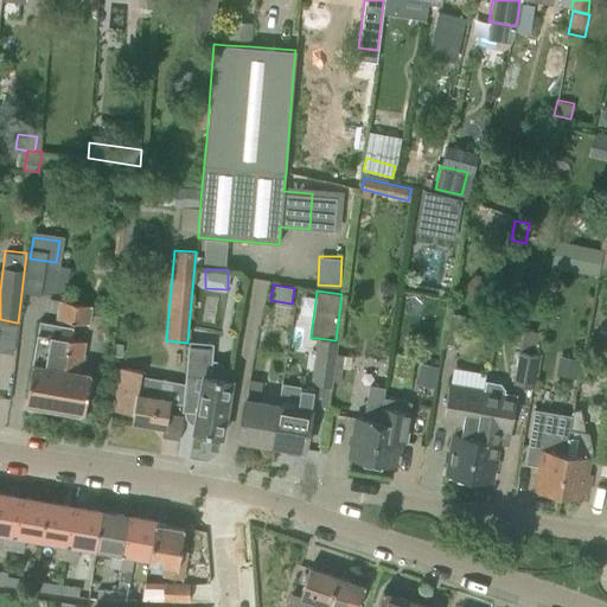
[(89,324),(93,306),(59,300),(56,318),(89,324)]
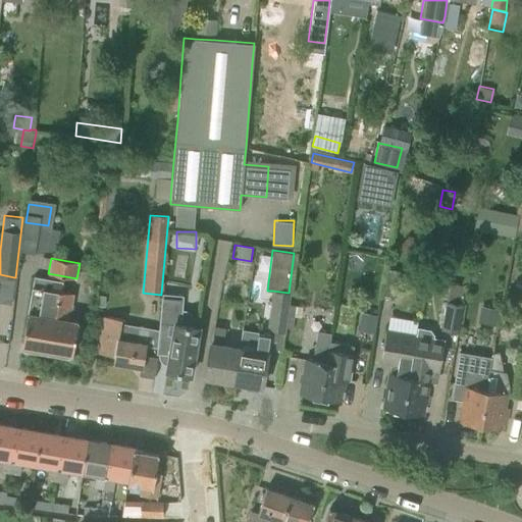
[(395,297),(400,271),(388,269),(383,295),(395,297)]
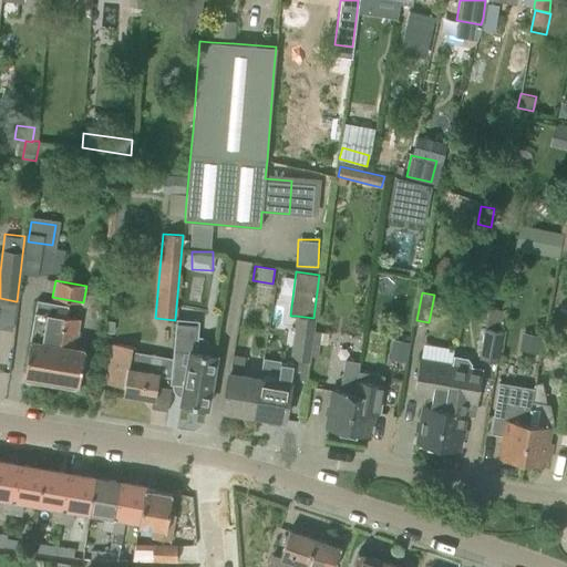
[(27,354),(23,377),(38,379),(38,382),(73,389),(74,385),(78,385),(82,364),(84,364),(86,353),(84,352),(84,349),(74,348),(80,319),(66,317),(68,306),(38,300),(30,340),(27,354)]
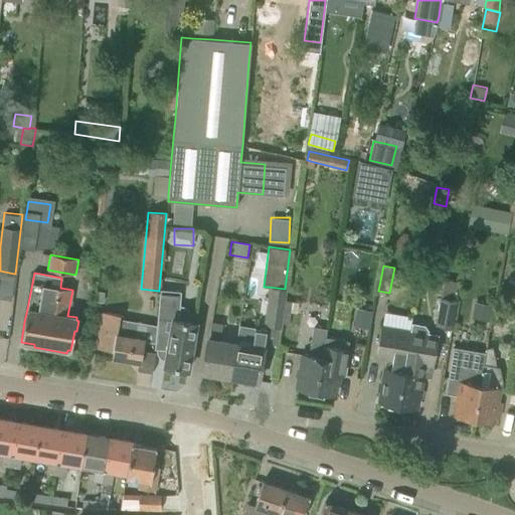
[(276,344),(285,289),(269,287),(263,325),(267,326),(266,331),(255,329),(254,332),(238,329),(235,343),(229,377),(258,382),(265,342),(276,344)]
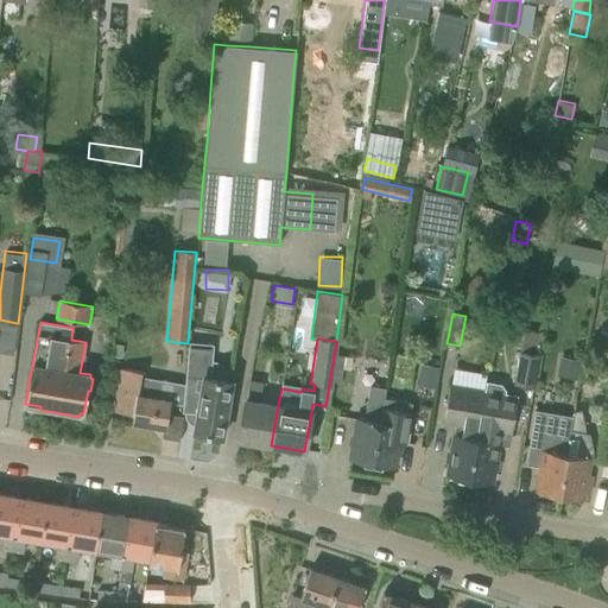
[(232,381),(228,380),(210,378),(214,344),(188,342),(188,343),(184,384),(182,412),(196,413),(192,432),(201,434),(201,436),(201,438),(203,441),(204,442),(208,442),(210,442),(211,441),(214,438),(214,436),(221,437),(232,381)]
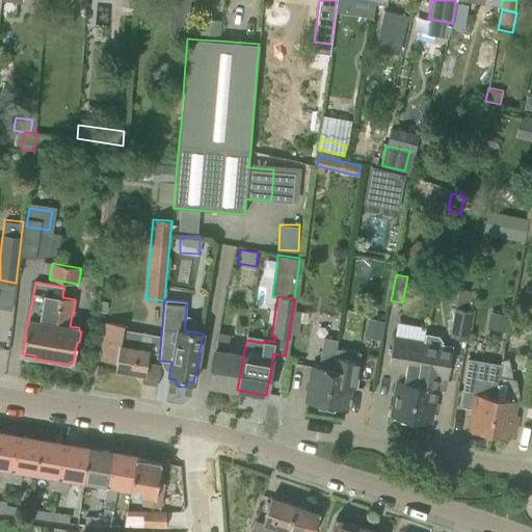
[(468,309),(453,307),(449,336),(463,338),(468,309)]
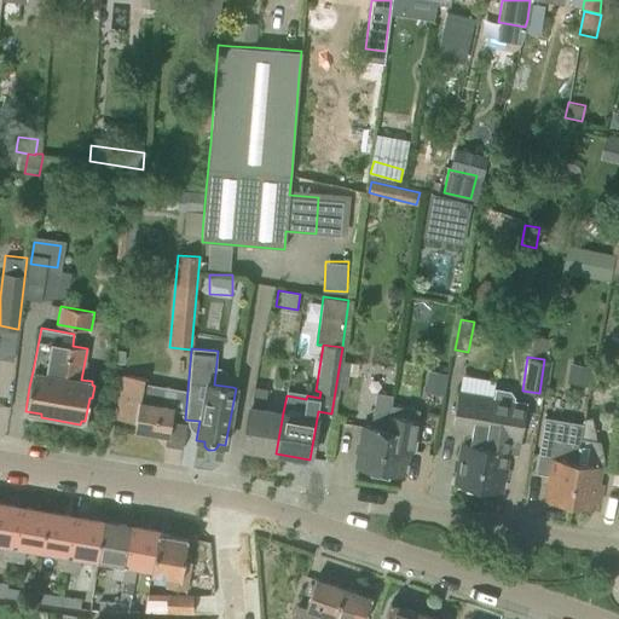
[(428,370),(424,392),(444,395),(447,374),(428,370)]
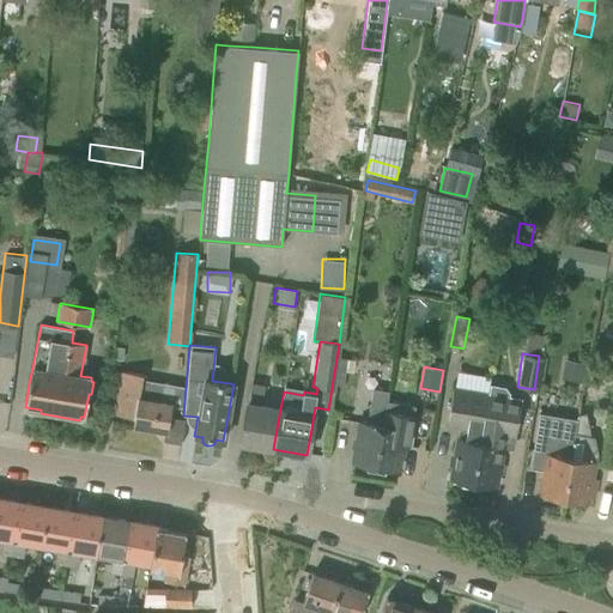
[(183,418),(183,416),(186,387),(143,380),(143,375),(123,371),(115,414),(134,418),(133,425),(168,431),(170,416),(183,418)]
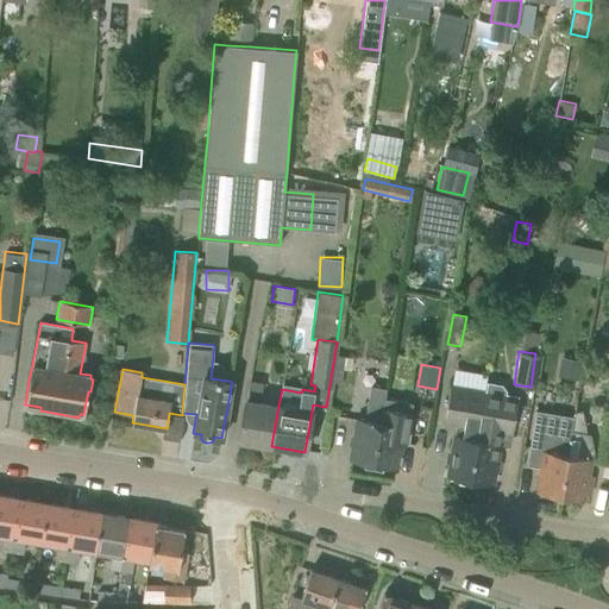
[(271,446),(278,406),(259,402),(263,383),(249,381),(238,440),(271,446)]
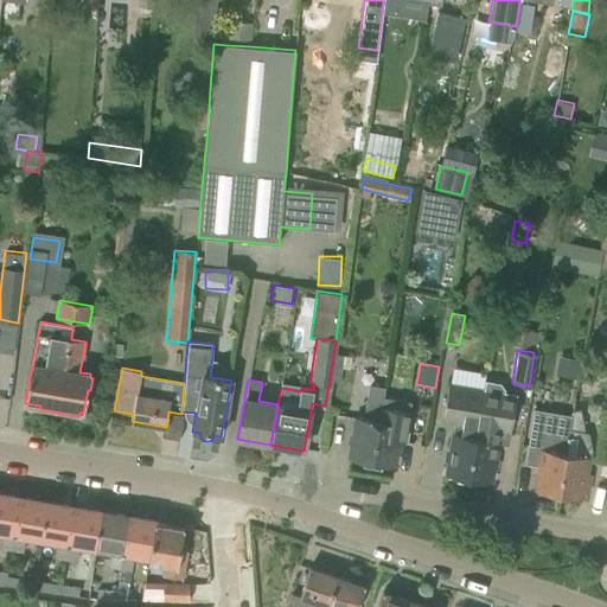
[(468,479),(480,404),(481,404),(483,396),(481,396),(483,389),(449,383),(443,422),(461,425),(460,435),(454,434),(451,451),(449,451),(447,461),(449,461),(447,475),(468,479)]
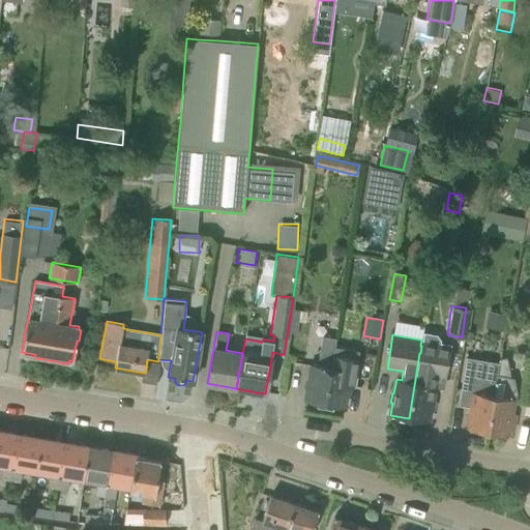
[(333,347),(335,339),(322,335),(317,365),(312,364),(310,376),(308,379),(307,379),(305,388),(307,388),(305,401),(324,404),(333,347)]
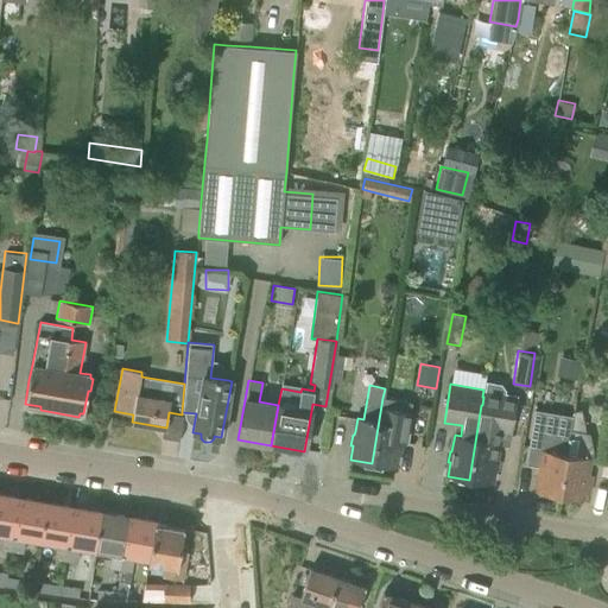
[(515,396),(501,394),(500,399),(483,397),(482,405),(481,405),(469,480),(489,483),(492,469),(494,469),(495,460),(493,460),(496,442),(506,443),(508,434),(511,434),(515,396)]
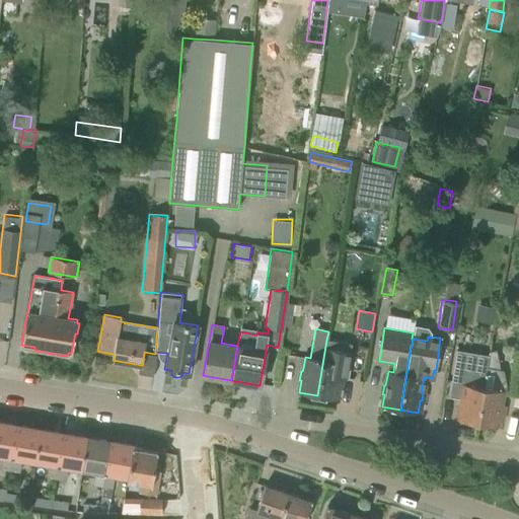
[(326,340),(317,395),(336,398),(338,386),(340,386),(341,378),(339,378),(339,376),(347,378),(352,352),(350,352),(352,344),(326,340)]
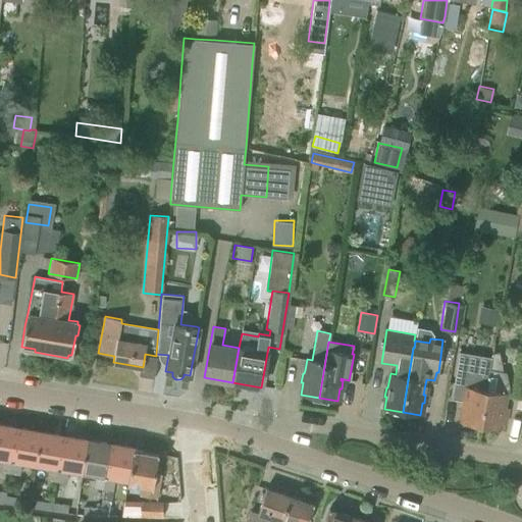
[(509,386),(506,372),(503,371),(499,352),(492,353),(491,359),(490,359),(479,425),(498,428),(500,417),(502,417),(502,416),(505,416),(506,411),(503,410),(503,409),(501,408),(504,392),(508,393),(509,386)]
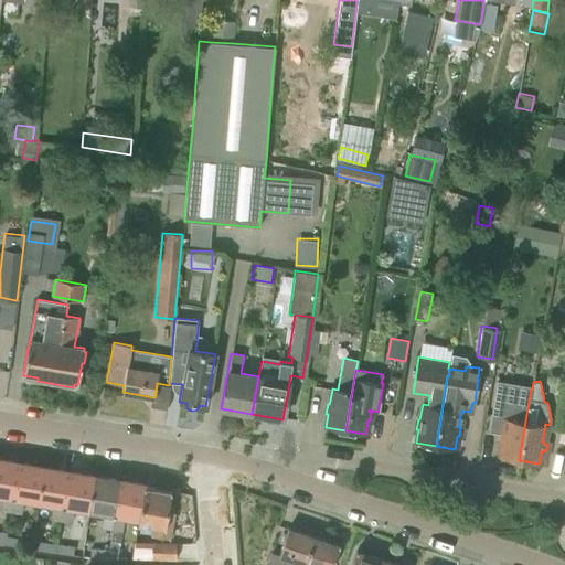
[(489,412),(502,413),(504,384),(490,383),(489,412)]
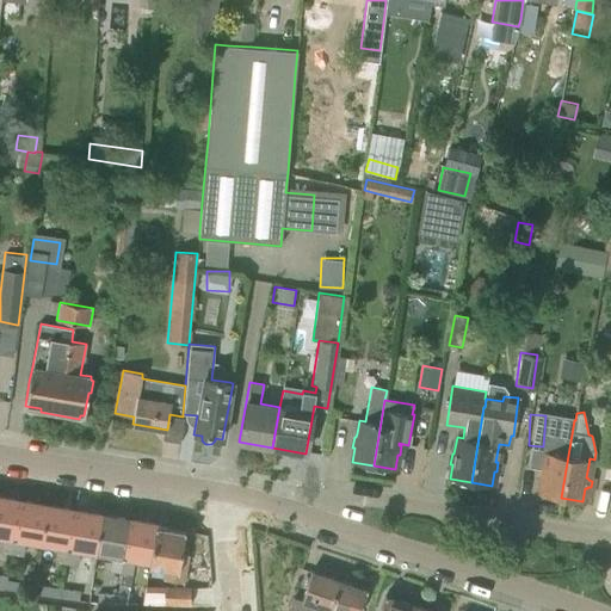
[(561,498),(574,420),(560,418),(554,452),(547,451),(544,469),(542,469),(541,480),(542,480),(541,494),(561,498)]
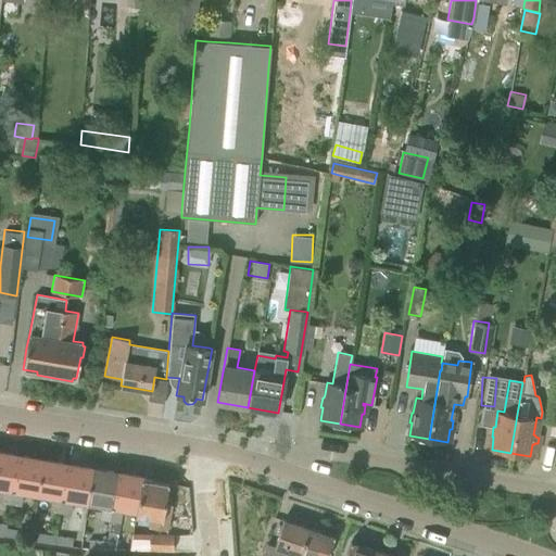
[(0,502),(10,504),(19,456),(0,452),(0,487),(2,488),(0,496),(0,502)]
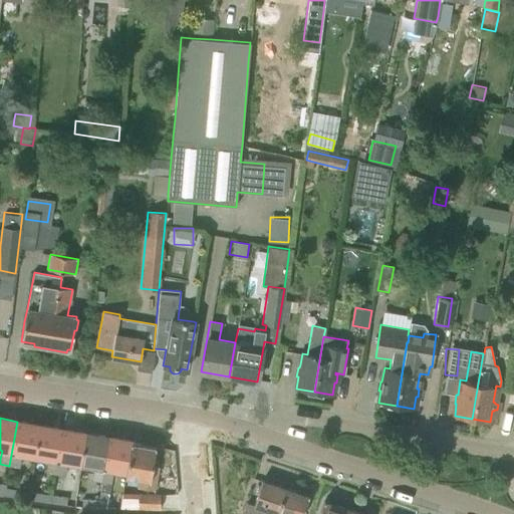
[(34,456),(40,426),(17,422),(9,466),(19,468),(21,454),(34,456)]
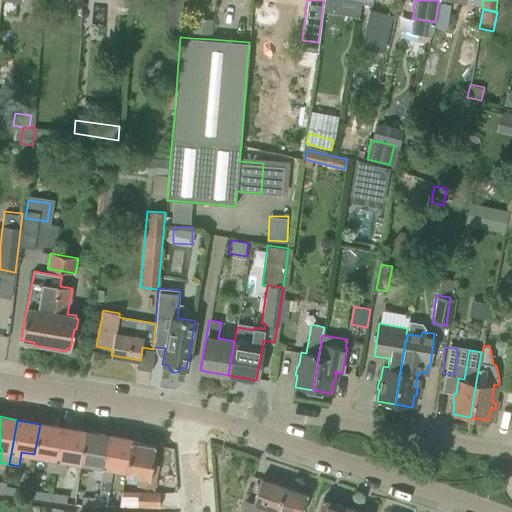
[(55,472),(63,428),(40,424),(34,454),(49,457),(46,471),(55,472)]
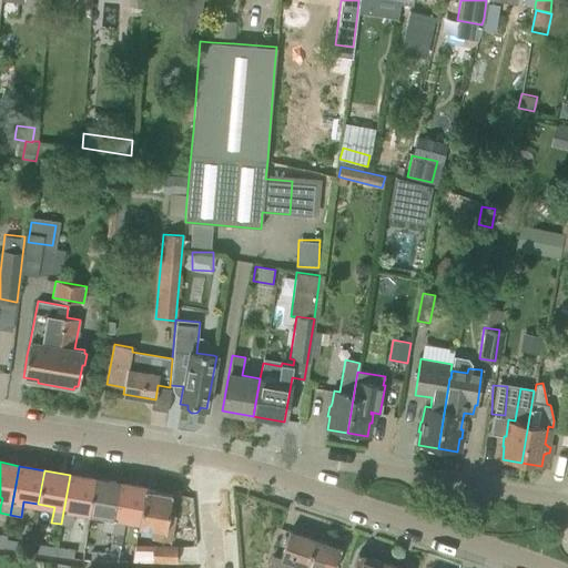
[(89,513),(95,478),(70,475),(61,524),(71,526),(73,510),(89,513)]
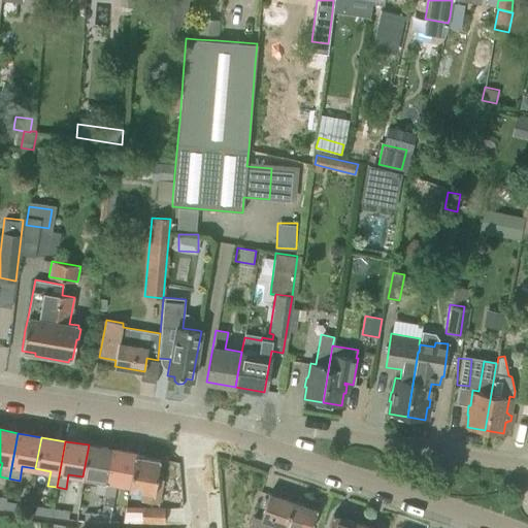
[(104,495),(112,449),(89,444),(83,476),(97,479),(95,493),(104,495)]
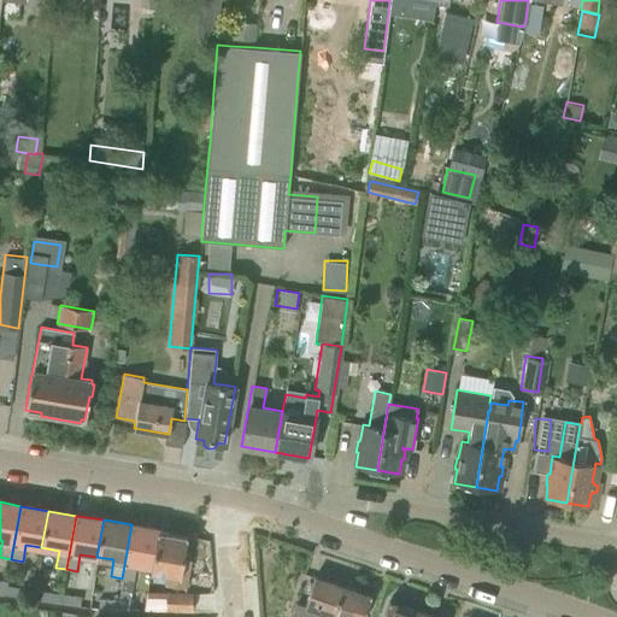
[(152,566),(158,532),(158,529),(131,524),(122,579),(123,579),(121,589),(130,592),(133,581),(136,564),(151,566),(152,566)]
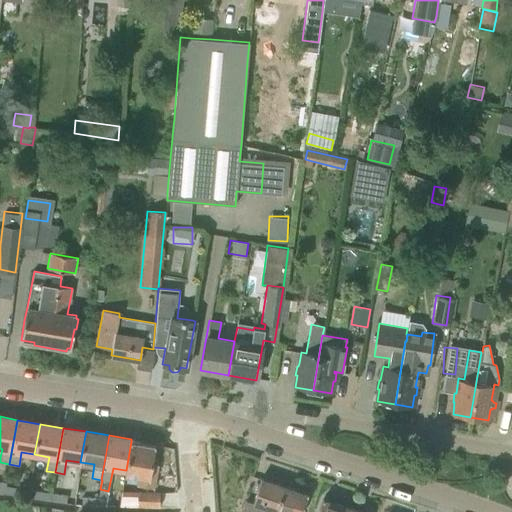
[(152,464),(155,446),(155,445),(131,441),(126,470),(125,470),(124,475),(137,477),(136,485),(154,488),(158,465),(152,464)]
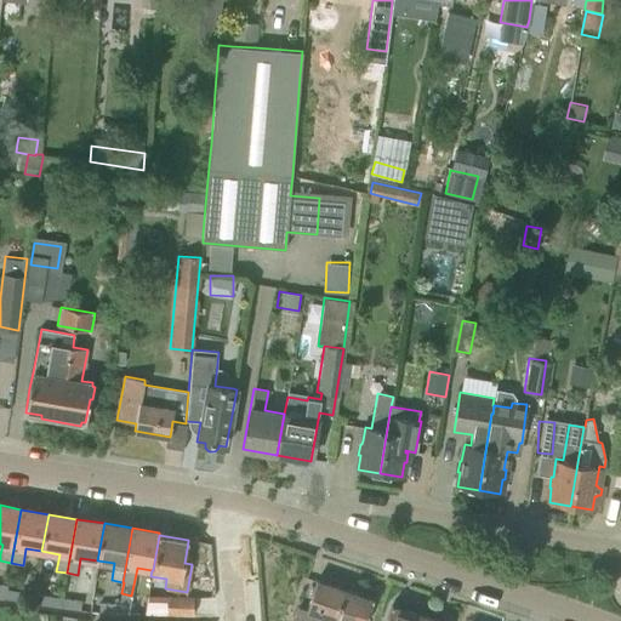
[(306,610),(302,620),(334,620),(345,590),(315,580),(306,610)]
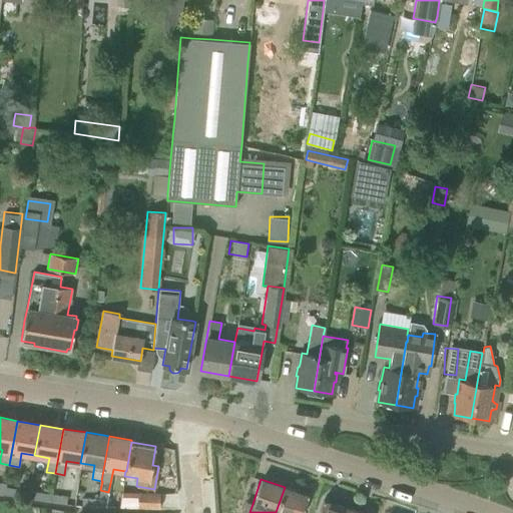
[(22,489),(0,485),(0,494),(20,498),(22,489)]
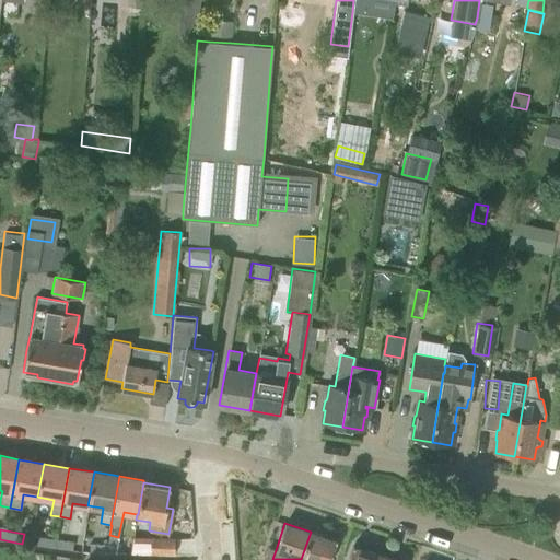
[(329,559),(336,540),(311,532),(301,559),(329,559)]
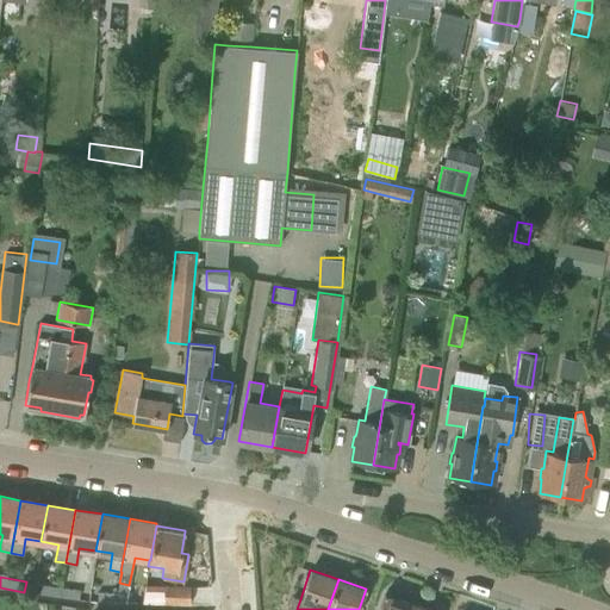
[(117,592),(116,602),(125,602),(129,585),(119,583),(118,592),(117,592)]
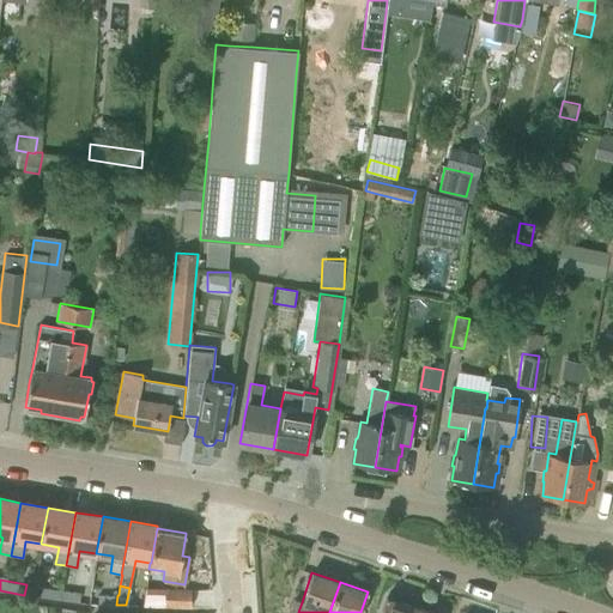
[(80,593),(42,587),(41,596),(79,604),(80,593)]
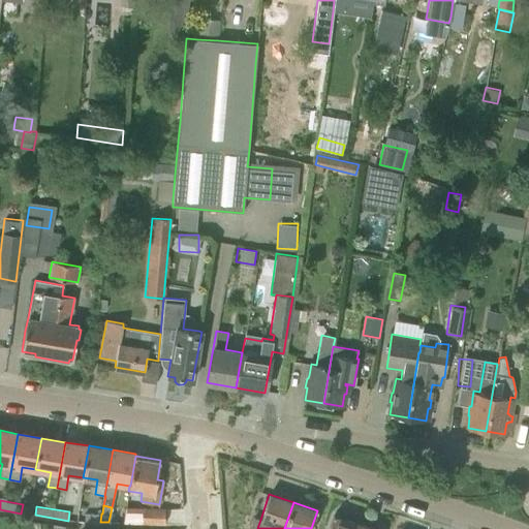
[(164,508),(144,508),(142,508),(142,510),(125,509),(123,522),(142,524),(164,524),(164,508)]
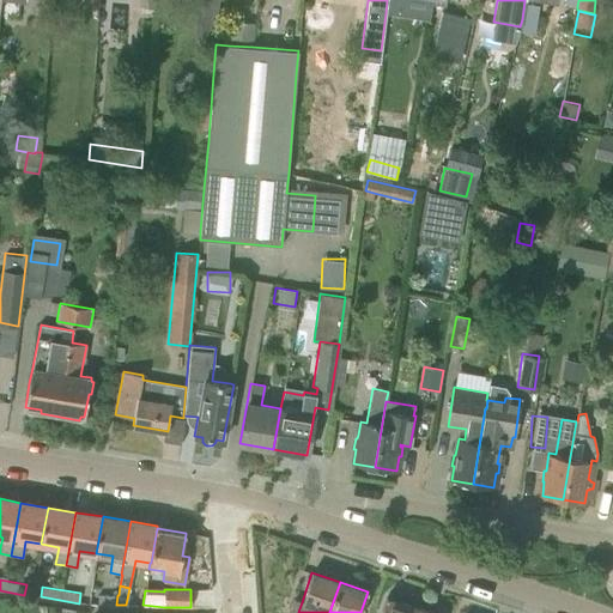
[(116,605),(117,595),(98,595),(97,605),(116,605)]
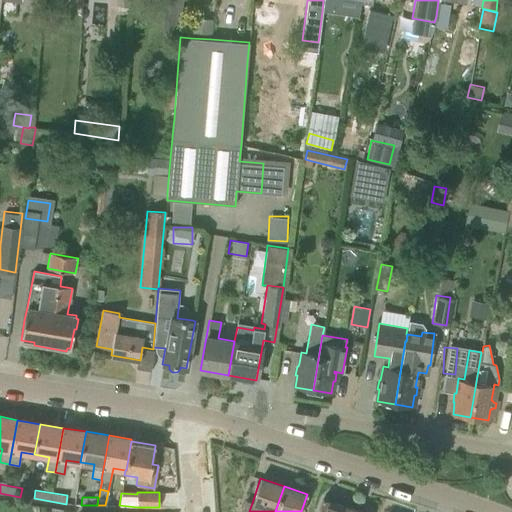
[(318,511),(344,511),(346,507),(323,499),(318,511)]
